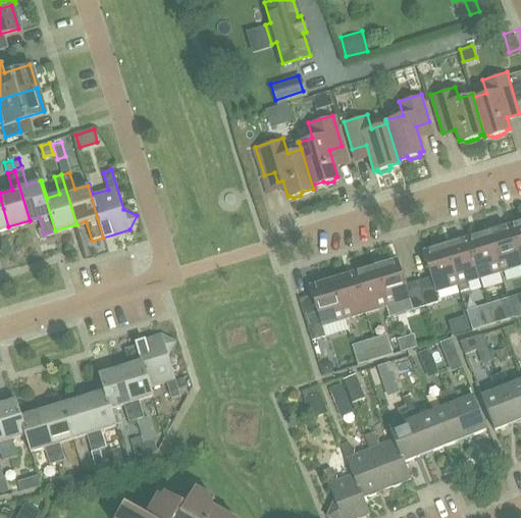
[(509,195),(520,191),(520,178),(506,182),(509,195)]
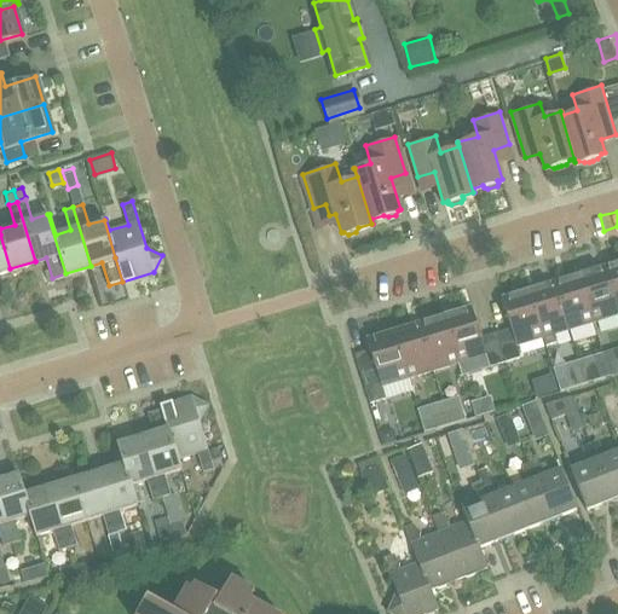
[(543,235),(549,250),(567,243),(561,229),(543,235)]
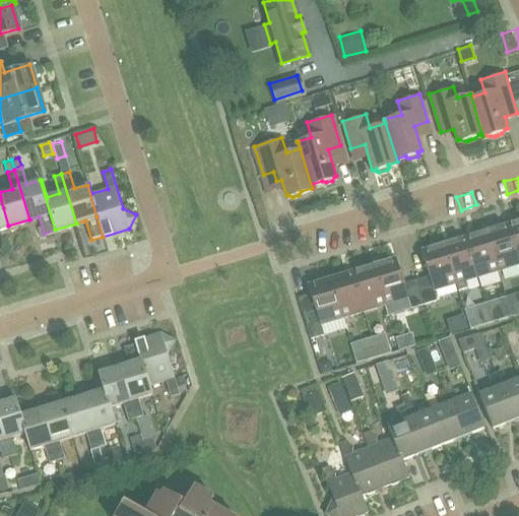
[(0,228),(8,226),(0,197),(0,228)]
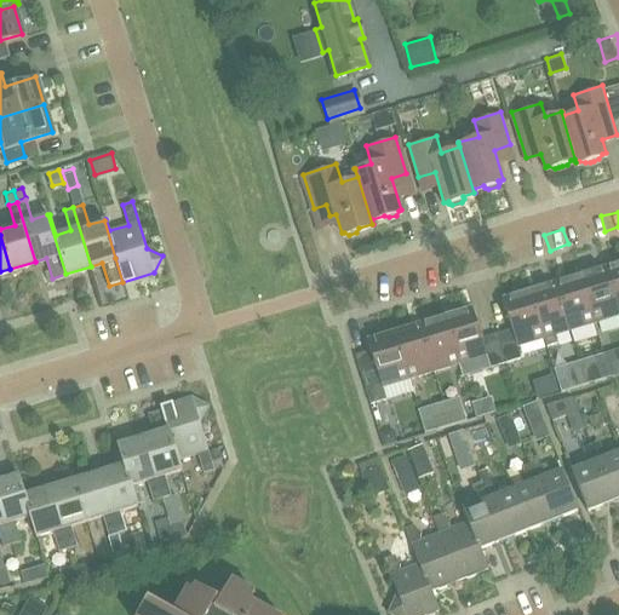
[(618,258),(603,263),(618,311),(618,258)]
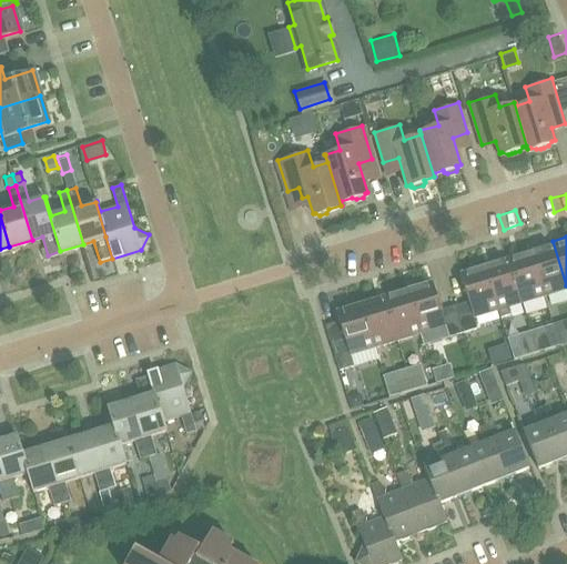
[(553,241),(530,248),(544,293),(566,285),(553,241)]
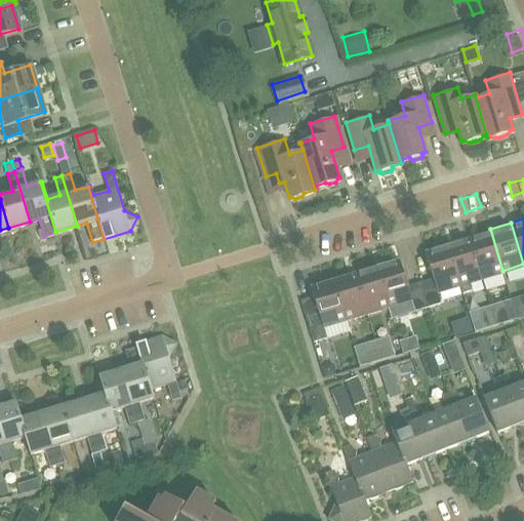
[(490,229),(469,236),(481,277),(502,271),(490,229)]
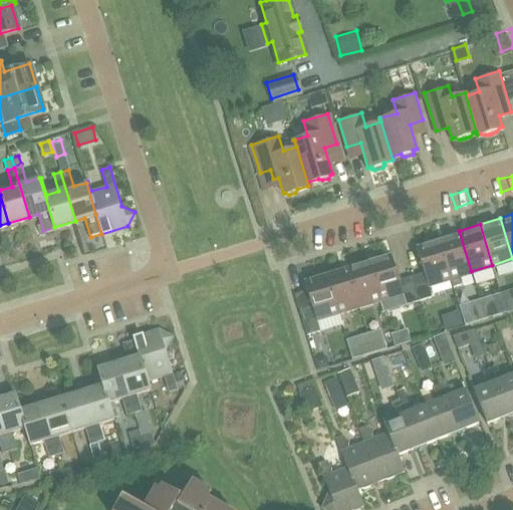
[(459,231),(438,237),(450,277),(471,271),(459,231)]
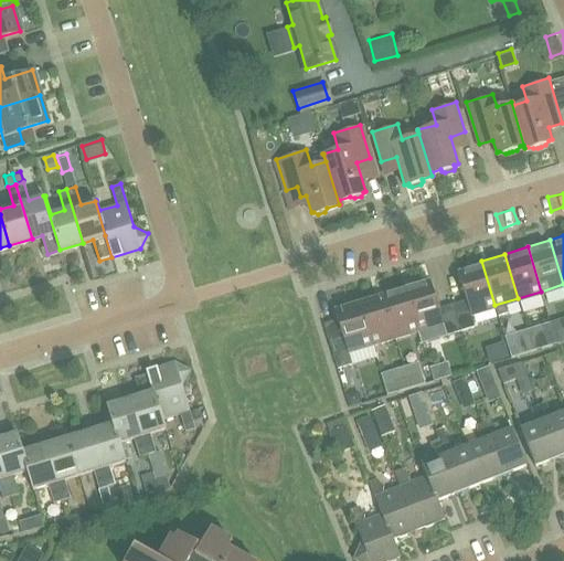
[(466,297),(451,302),(459,328),(474,324),(470,313),(495,305),(481,261),(457,268),(466,297)]
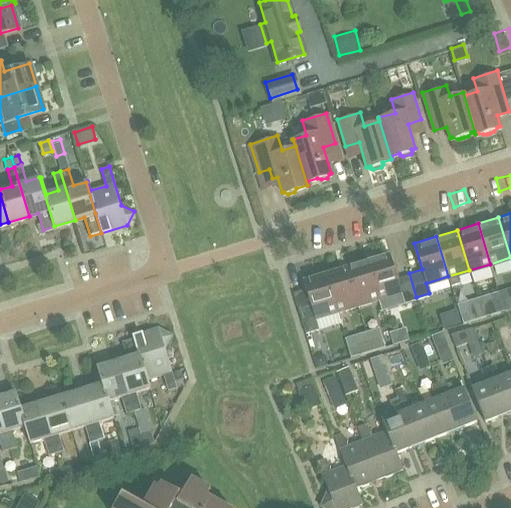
[(389,250),(366,257),(378,297),(400,291),(404,301),(416,297),(409,273),(397,277),(389,250)]
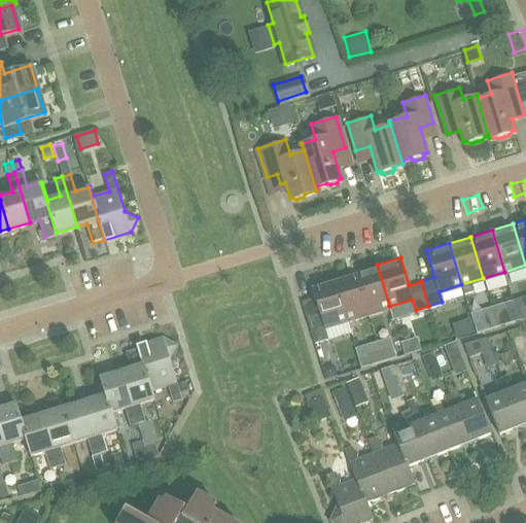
[(377,265),(355,271),(369,313),(389,306),(377,265)]
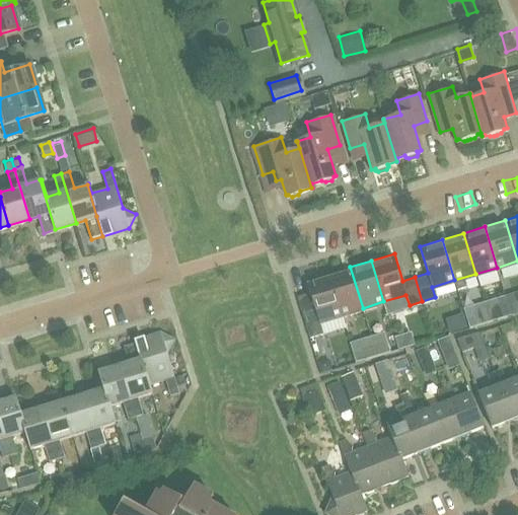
[(350,267),(329,274),(342,314),(363,308),(350,267)]
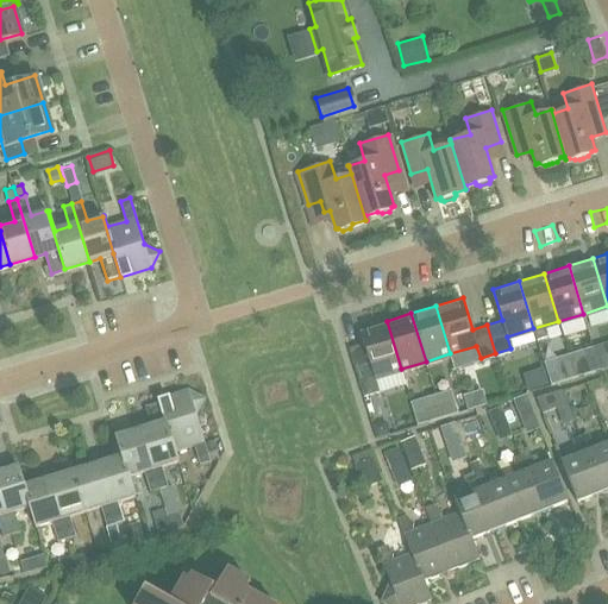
[(375,377),(401,369),(387,321),(359,329),(369,360),(355,365),(363,394),(378,389),(375,377)]
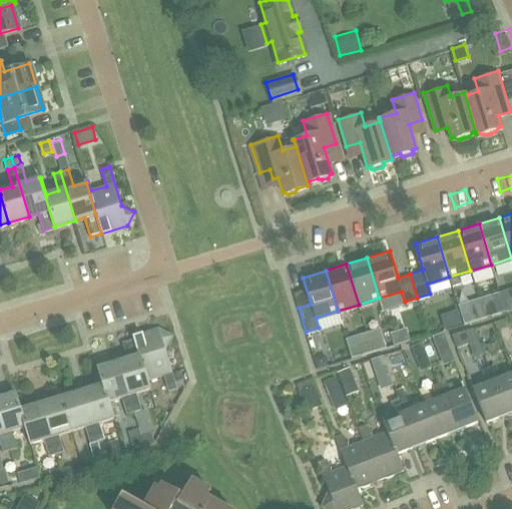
[(491,291),(478,295),(483,314),(497,310),(491,291)]
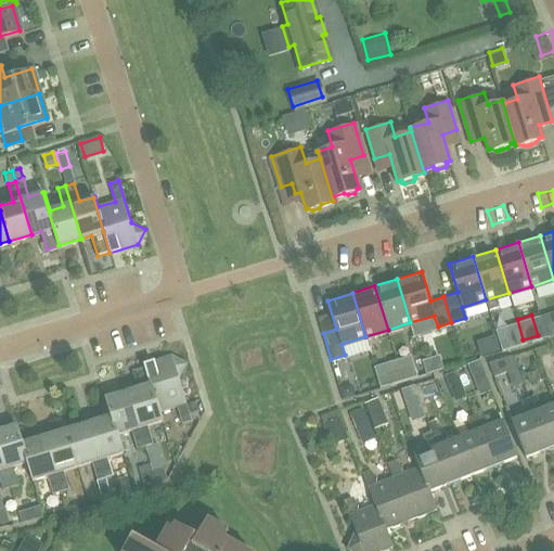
[(503,323),(510,344),(523,340),(517,319),(503,323)]
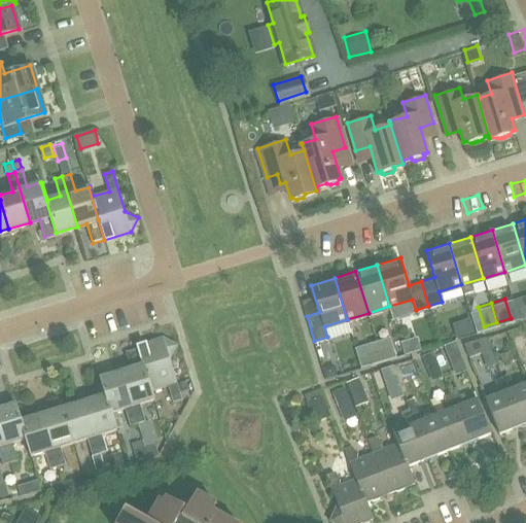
[(390,335),(376,339),(382,358),(395,354),(390,335)]
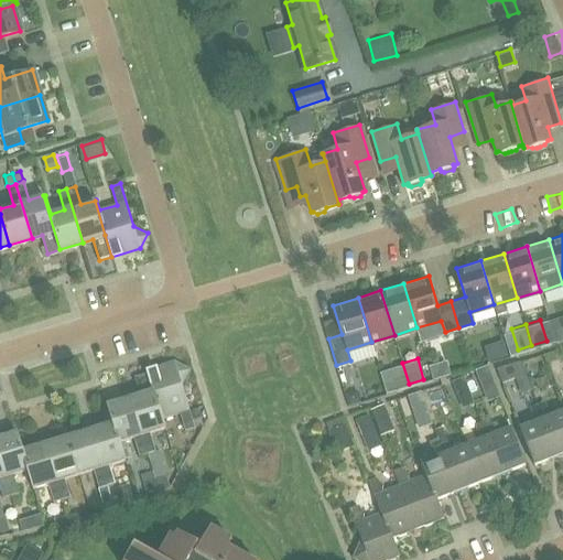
[(174,359),(147,368),(161,415),(179,409),(184,428),(194,424),(181,381),(187,367),(174,359)]
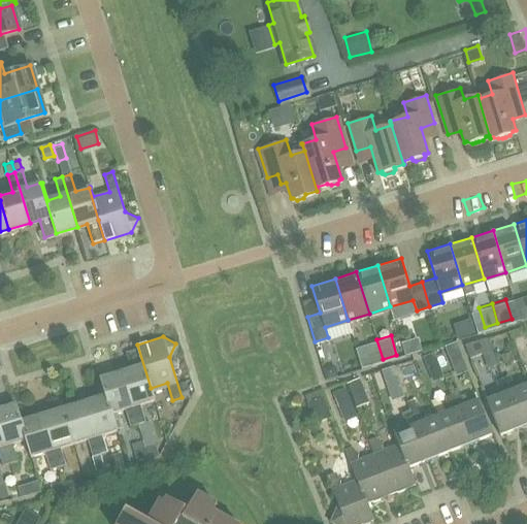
[(491,356),(484,337),(466,345),(473,363),(491,356)]
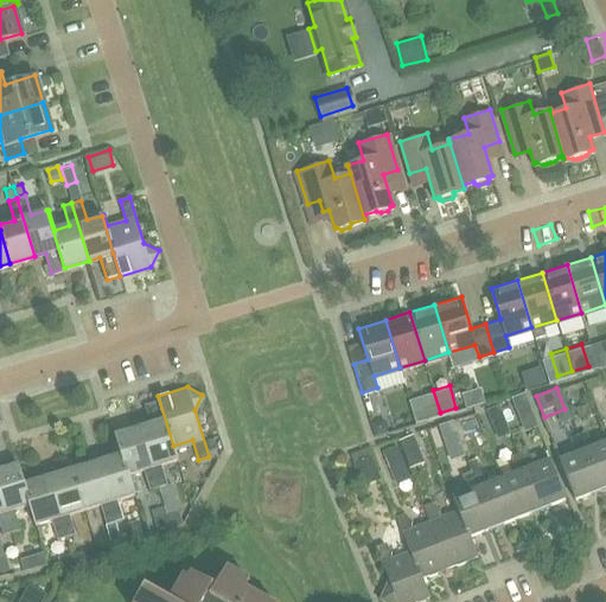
[(433,390),(419,395),(425,417),(440,412),(433,390)]
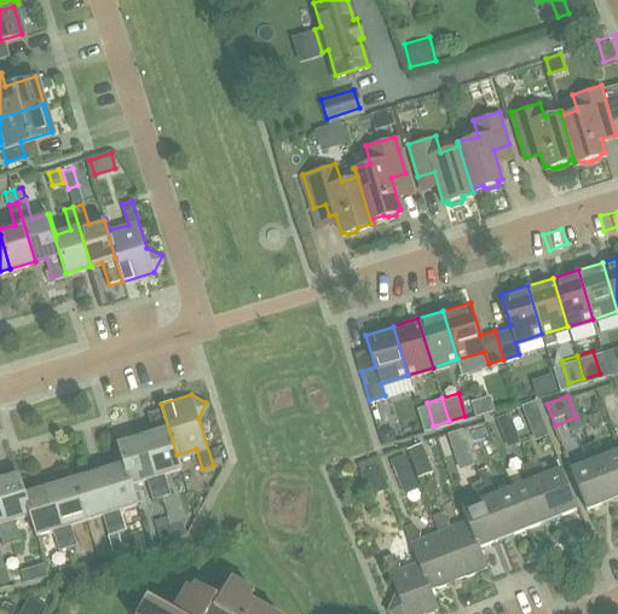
[(518,422),(535,416),(530,400),(512,406),(518,422)]
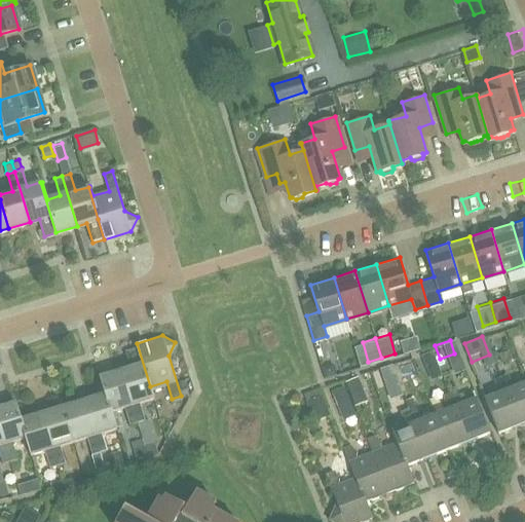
[(142,363),(121,369),(137,420),(144,417),(139,401),(153,397),(150,386),(137,343),(136,343),(142,363)]
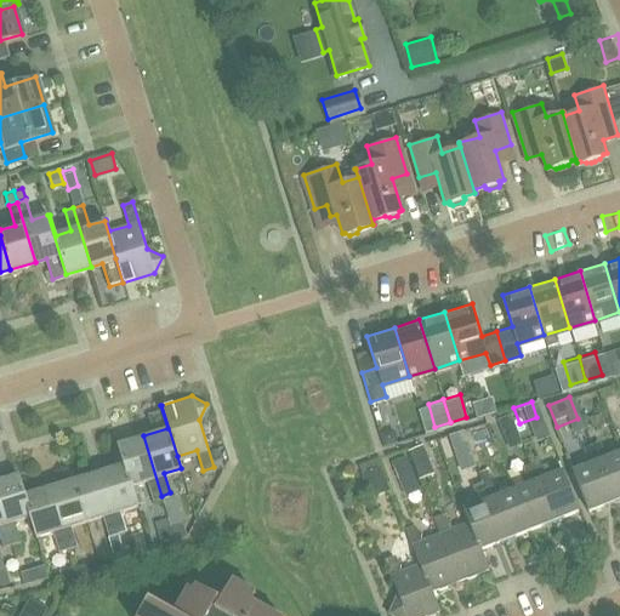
[(498,411),(505,427),(516,422),(508,406),(498,411)]
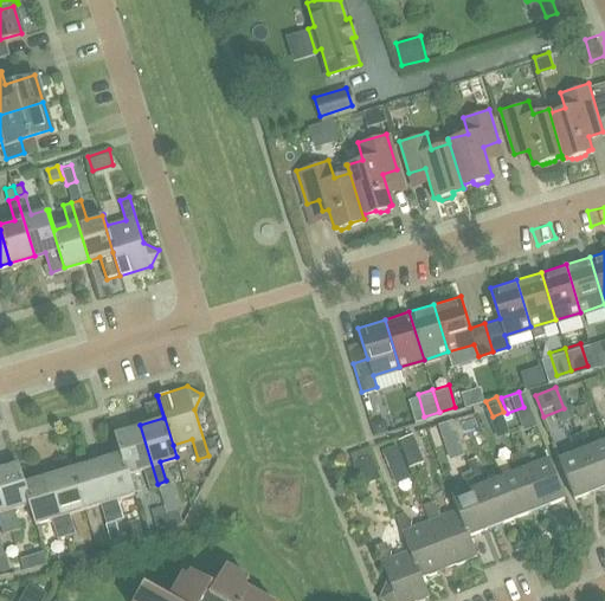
[(436,421),(442,439),(458,434),(451,417),(436,421)]
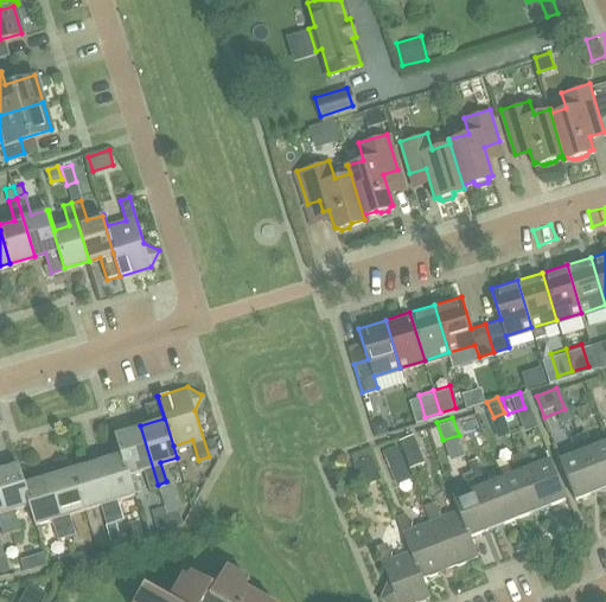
[(140,426),(116,433),(128,472),(142,467),(148,487),(158,485),(140,426)]
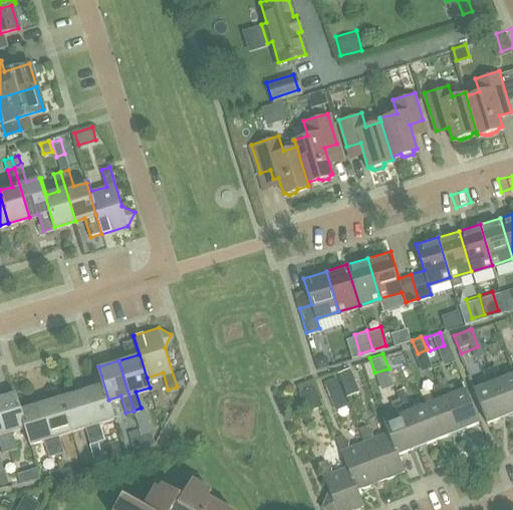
[(496,363),(489,365),(507,413),(512,410),(512,372),(501,377),(496,363)]
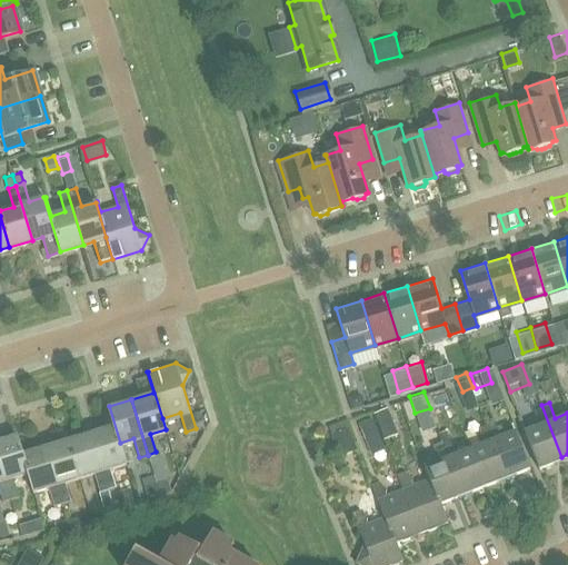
[(525,430),(538,466),(561,457),(541,405),(534,408),(539,424),(525,430)]
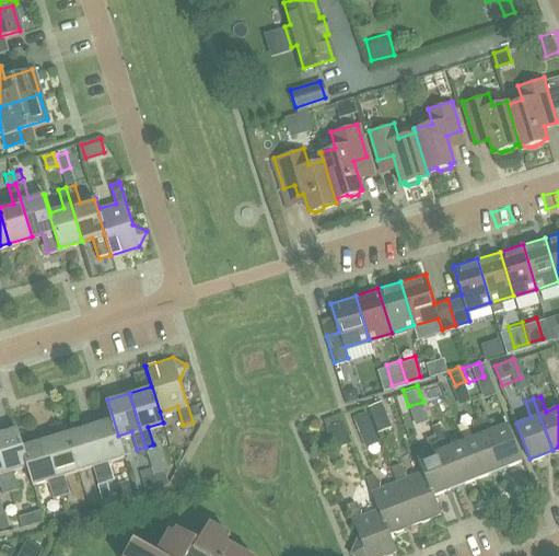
[(112,418),(89,426),(105,479),(114,477),(108,459),(124,454),(118,436),(107,400),(106,401),(112,418)]
